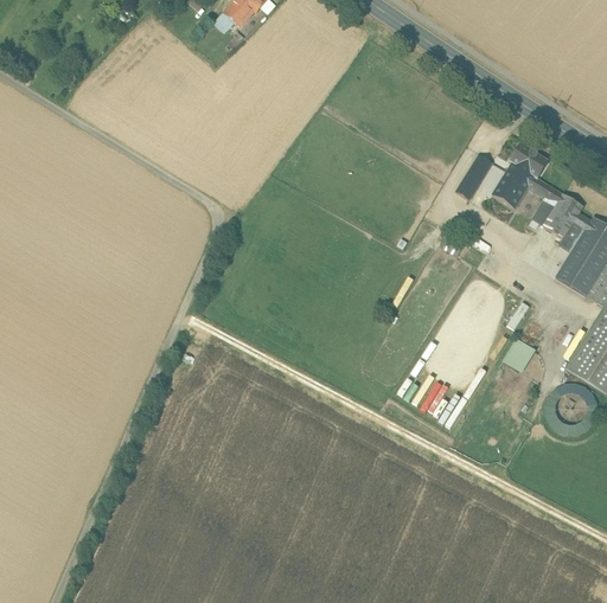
[(234,0),(224,12),(234,20),(240,26),(254,10),(256,12),(266,0),(234,0)]
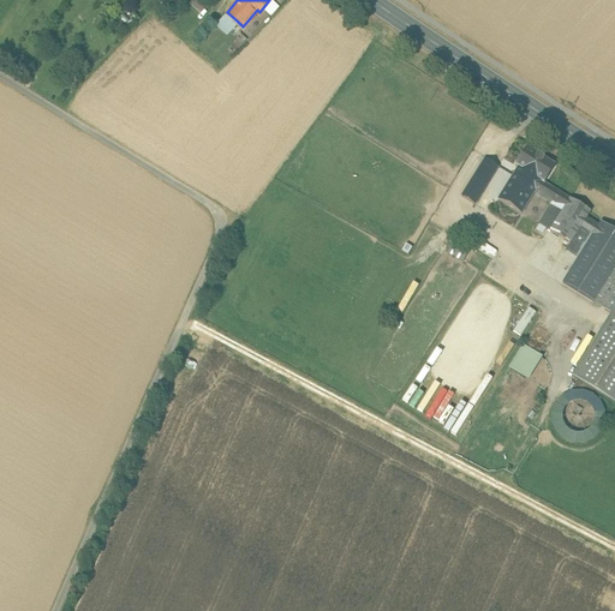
[(237,21),(227,12),(219,21),(230,29),(237,21)]
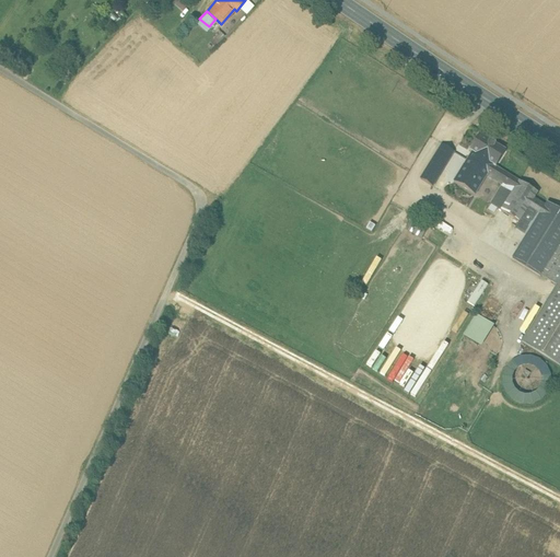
[(221,31),(213,38),(217,42),(224,34),(221,31)]
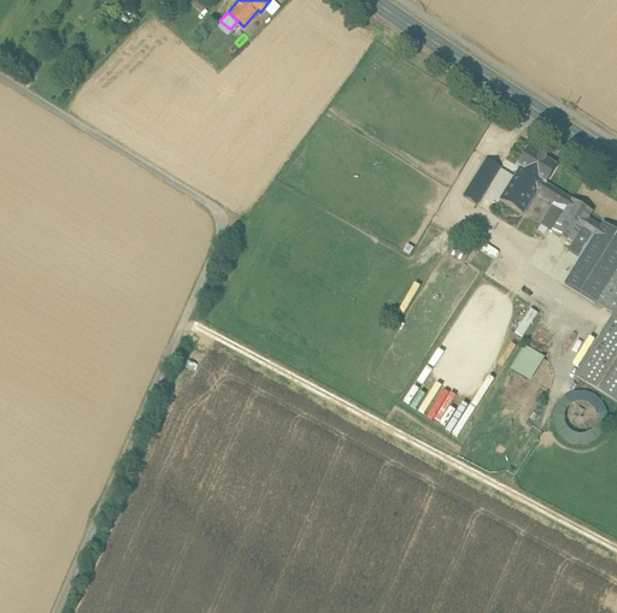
[(557,164),(528,146),(517,163),(519,165),(500,196),(523,211),(536,189),(554,200),(562,189),(546,181),(557,164)]
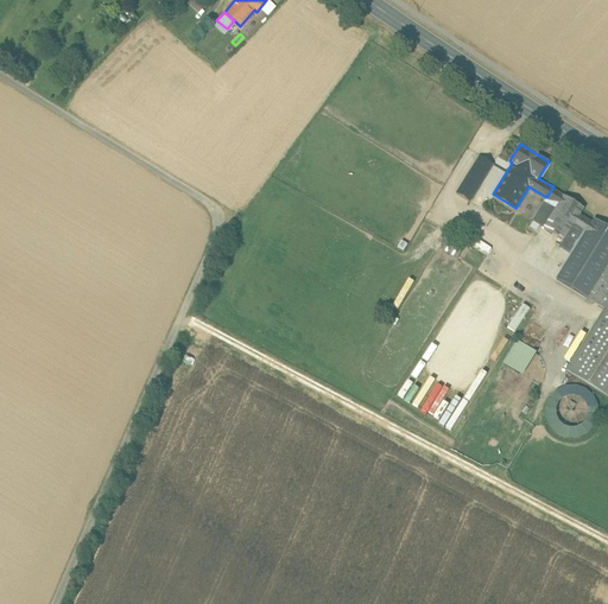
[(480,153),(456,191),(469,199),(493,161),(480,153)]
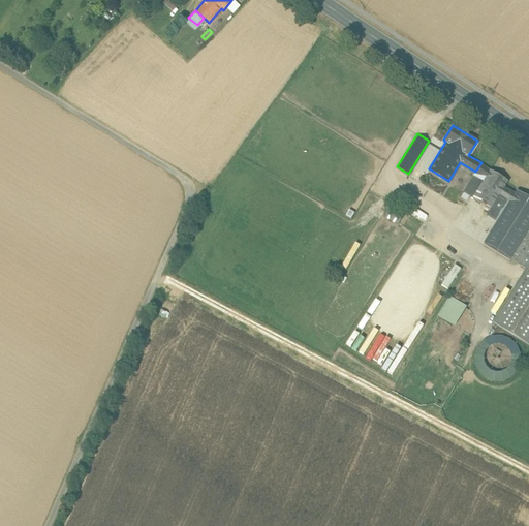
[(498,195),(504,185),(508,179),(481,162),(475,172),(464,190),(491,208),(498,195)]
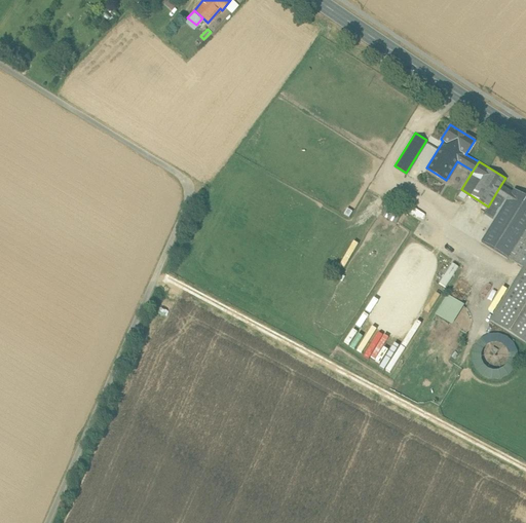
[(523,266),(525,261),(525,194),(514,188),(513,190),(501,184),(495,194),(505,200),(494,219),(481,240),(508,257),(523,266)]
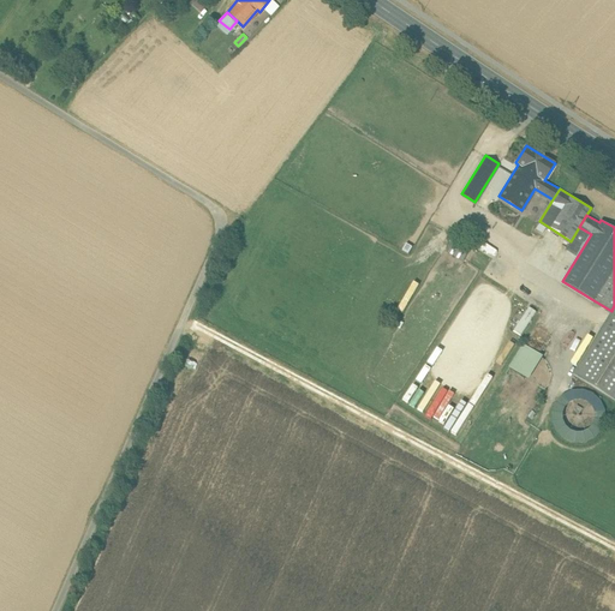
[(579,227),(571,241),(566,249),(578,256),(591,234),(579,227)]
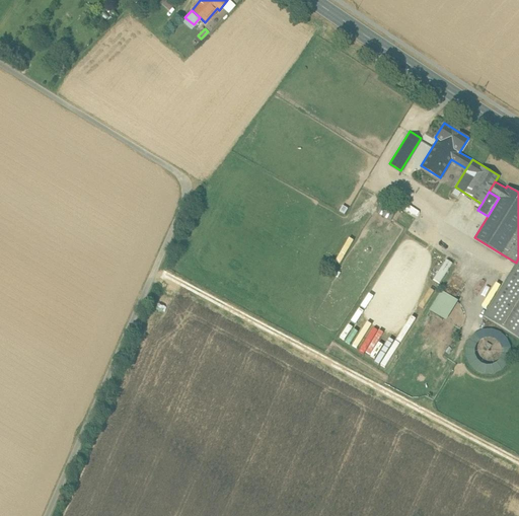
[(384,197),(376,210),(390,219),(398,206),(384,197)]
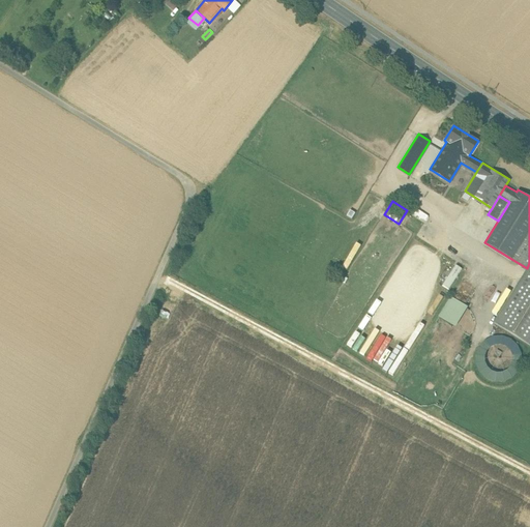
[(529,263),(527,268),(494,322),(529,345),(529,263)]
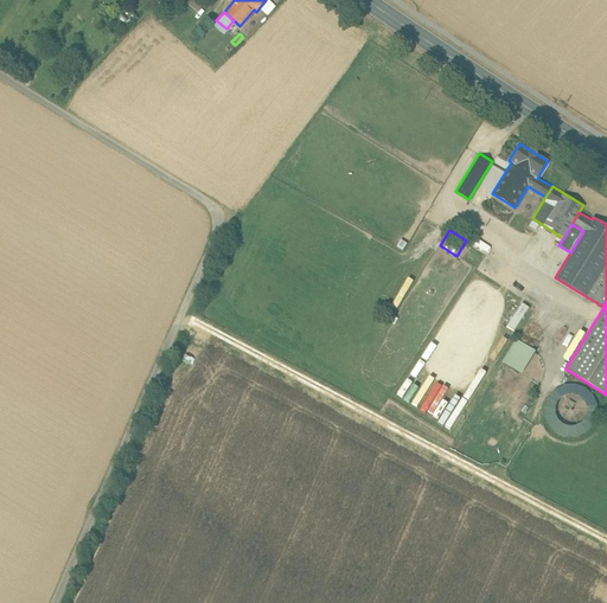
[(516,338),(503,360),(522,372),(536,350),(516,338)]
